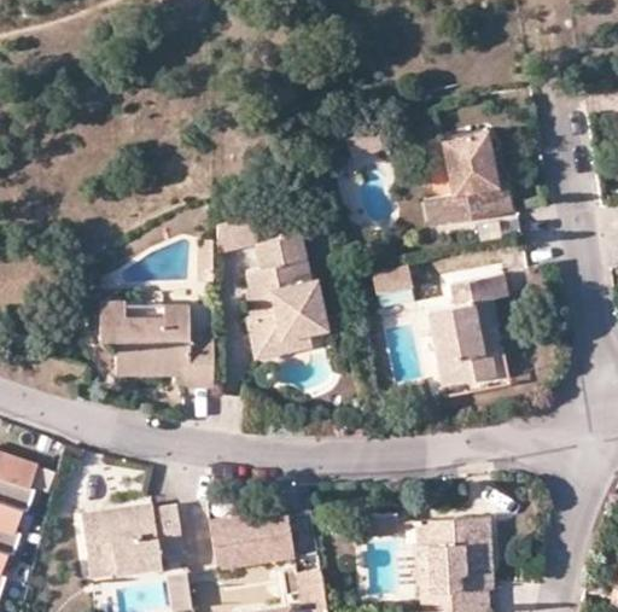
[(442,140),(452,194),(458,223),(512,213),(507,185),(497,186),(491,150),(488,132),(442,140)]
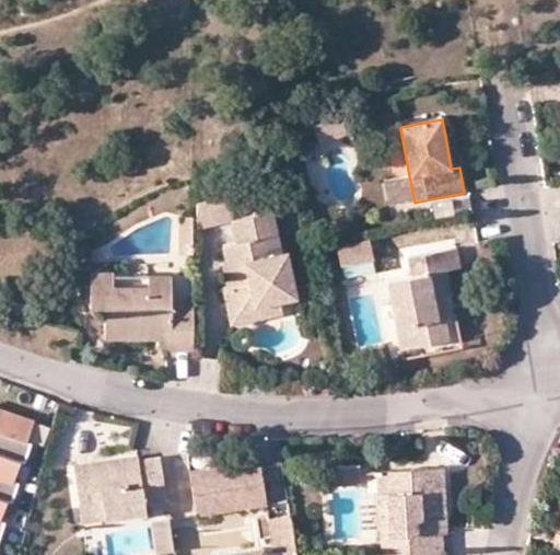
[(334,122),(313,129),(319,145),(340,137),(334,122)]
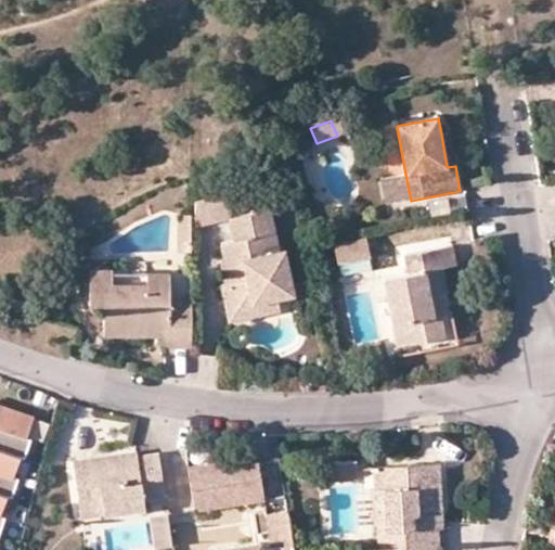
[(450,133),(441,135),(447,167),(455,166),(450,133)]
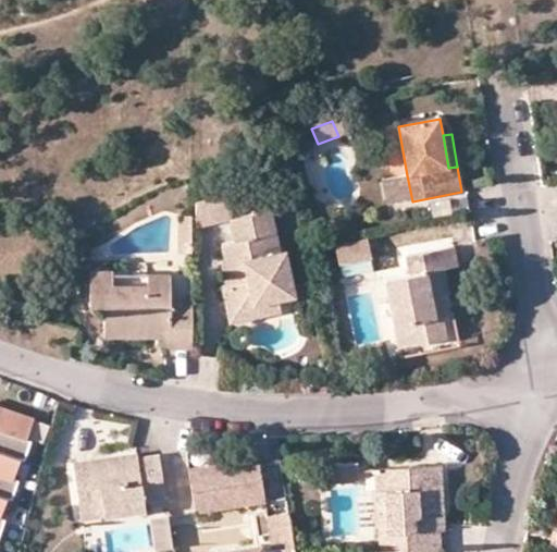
[(387,206),(412,201),(407,175),(382,180),(387,206)]
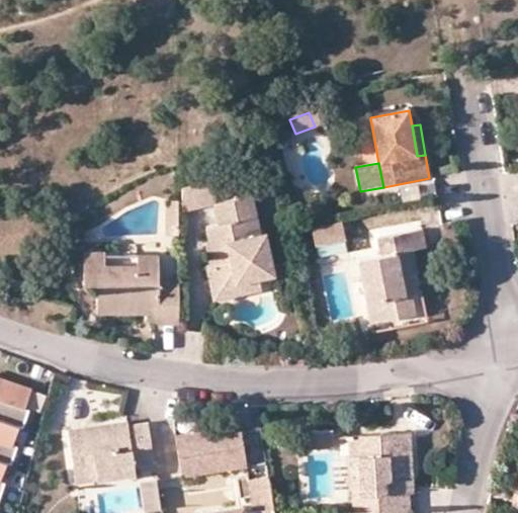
[(212,183),(184,189),(184,211),(216,204),(217,204),(212,183)]
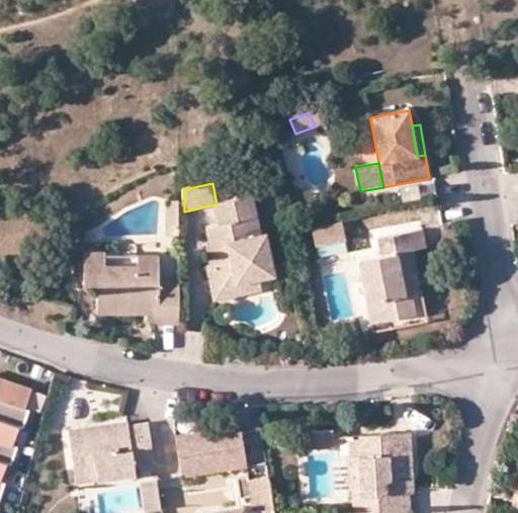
[(251,191),(235,194),(237,200),(252,197),(251,191)]
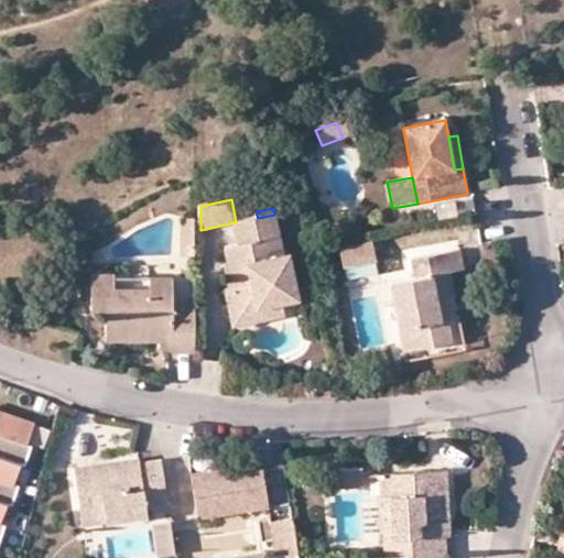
[(236,222),(235,222),(239,245),(226,248),(230,267),(226,269),(229,288),(225,290),(232,326),(259,321),(257,308),(282,304),(299,301),(289,255),(283,256),(274,215),(258,218),(236,222)]
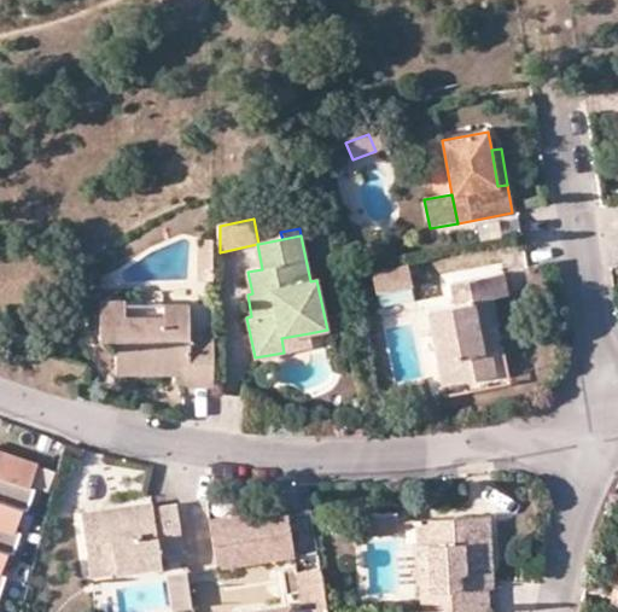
[(215,243),(200,243),(199,285),(215,286),(215,243)]
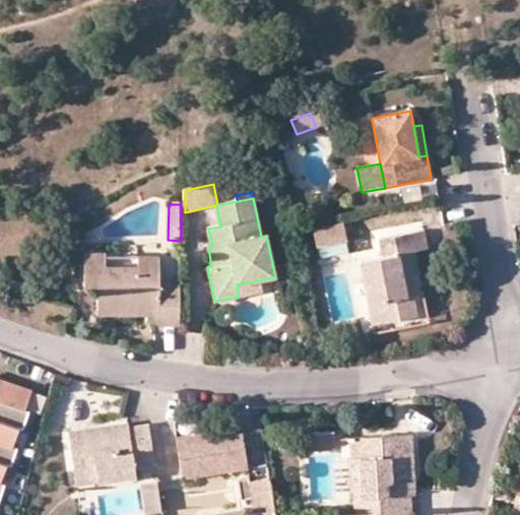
[(345,223),(315,229),(318,246),(348,241),(345,223)]
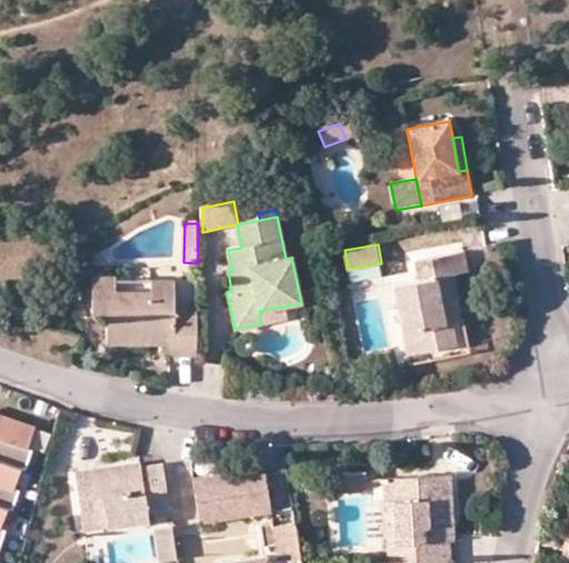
[(465,254),(416,263),(419,282),(395,287),(407,357),(453,348),(449,321),(446,302),(457,300),(453,275),(467,273),(465,254)]
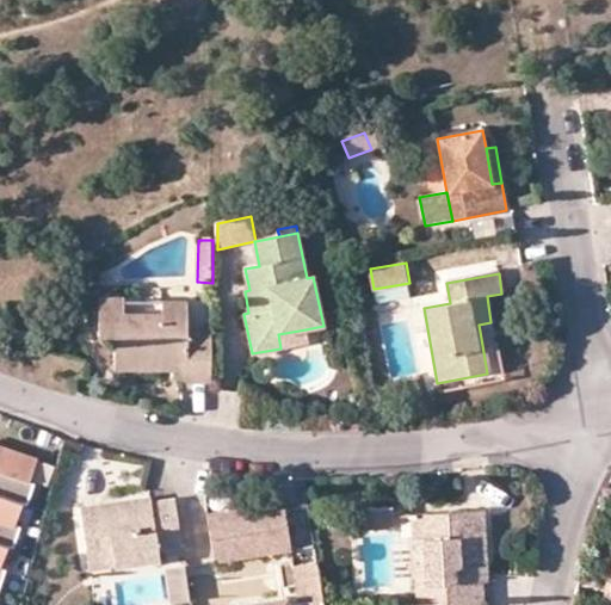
[(125,302),(102,302),(100,339),(118,339),(117,371),(161,372),(161,359),(170,360),(170,366),(181,366),(181,375),(186,383),(213,383),(213,338),(190,338),(190,304),(164,304),(164,316),(125,315),(125,302)]
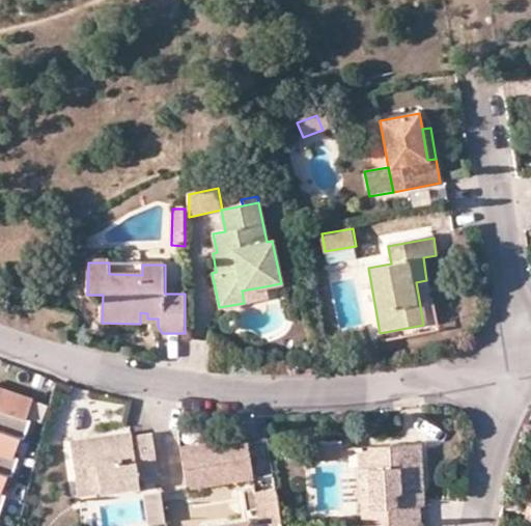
[(266,286),(242,291),(244,303),(268,298),(266,286)]
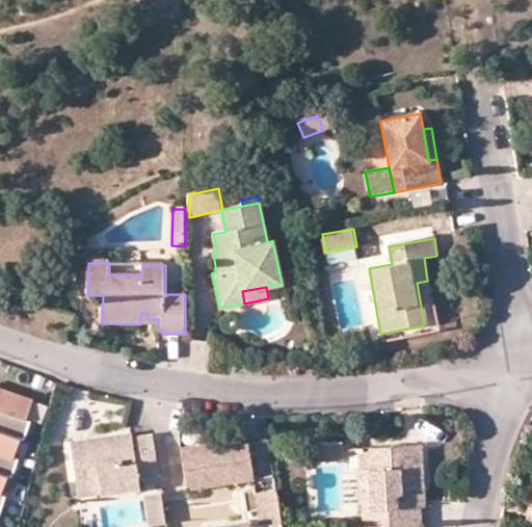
[(431,298),(420,300),(424,325),(380,334),(381,342),(437,332),(431,298)]
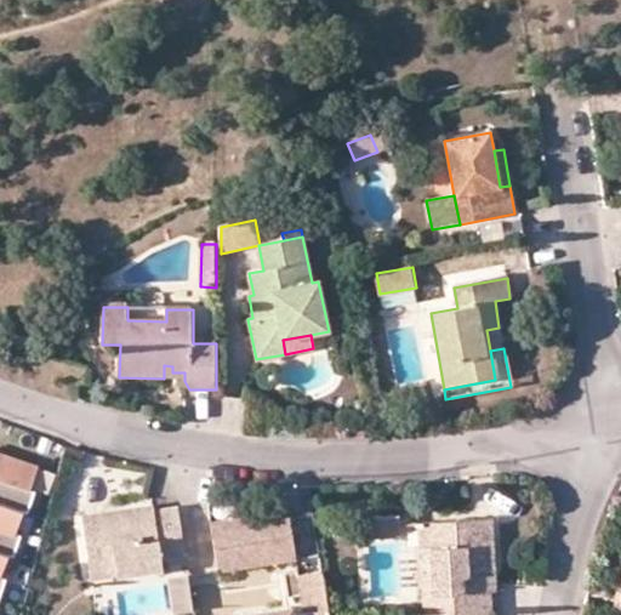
[(39,470),(0,456),(0,597),(6,580),(1,579),(9,557),(13,558),(22,536),(16,535),(23,512),(28,514),(35,493),(30,491),(39,470)]
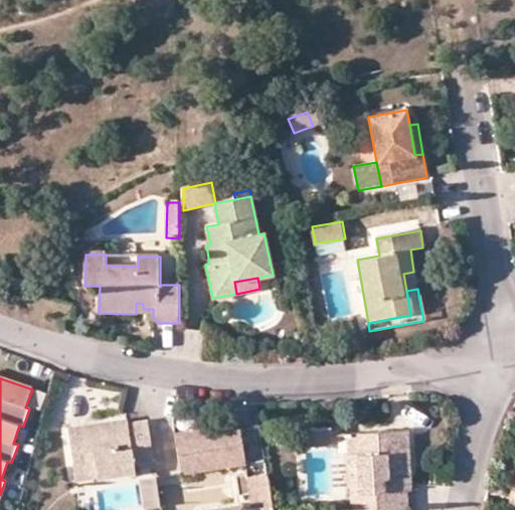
[(106,425),(71,429),(76,465),(96,463),(97,474),(98,479),(136,474),(134,465),(155,462),(151,423),(130,427),(107,430),(106,425)]
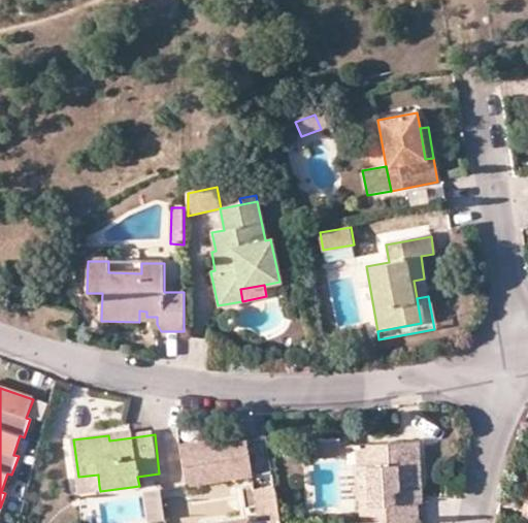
[(212,443),(183,447),(188,486),(252,477),(246,444),(213,448),(212,443)]
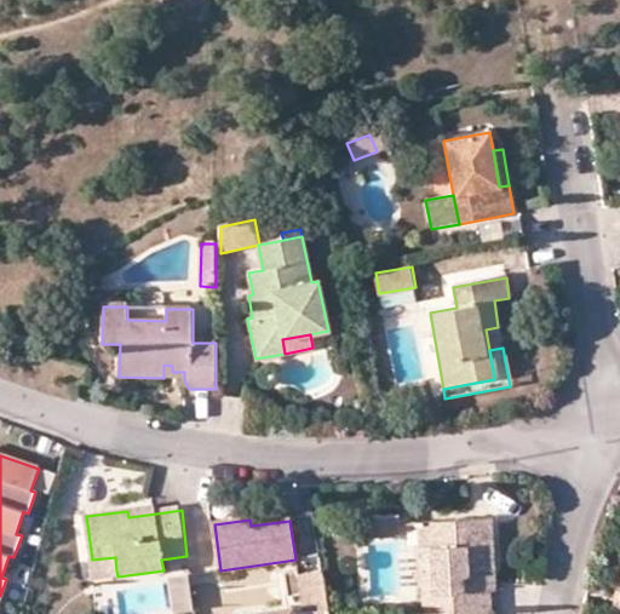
[(492,613),(489,594),(487,564),(494,566),(491,521),(420,526),(422,554),(429,552),(431,596),(424,596),(424,613),(492,613)]
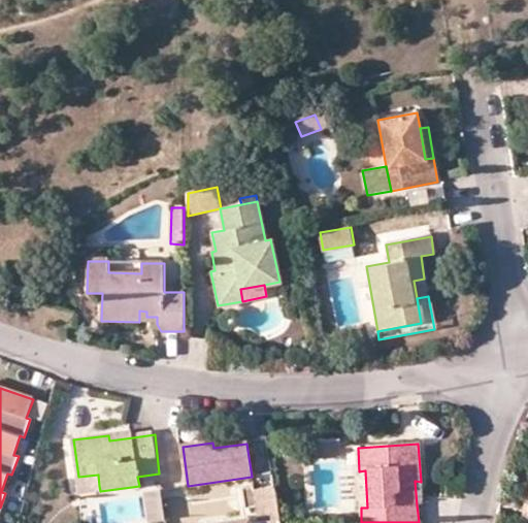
[(359,471),(361,508),(367,508),(365,470),(359,471)]
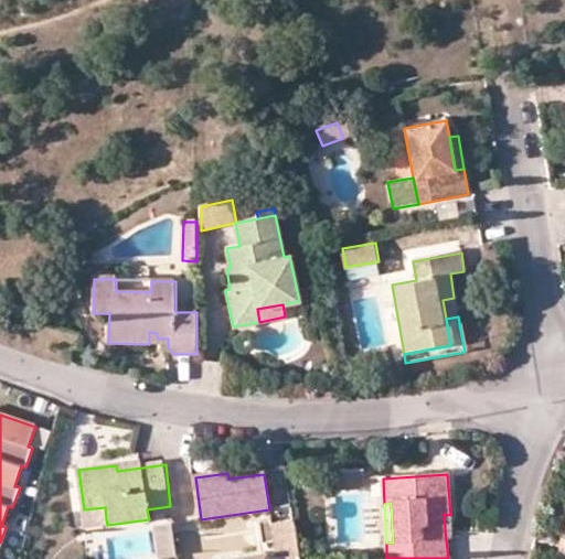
[(105,507),(84,509),(85,522),(106,519),(105,507)]
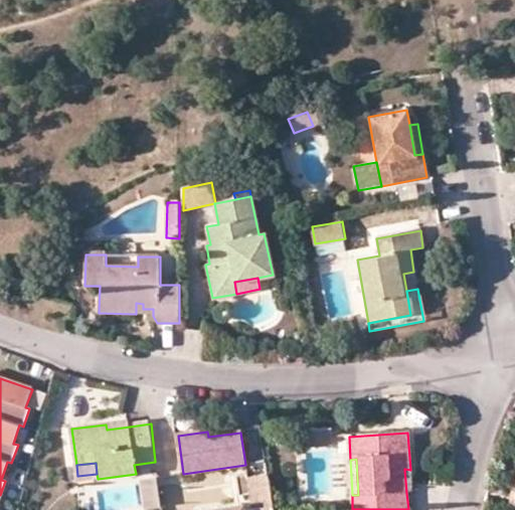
[(268,474),(236,479),(239,498),(251,496),(253,509),(273,506),(268,474)]
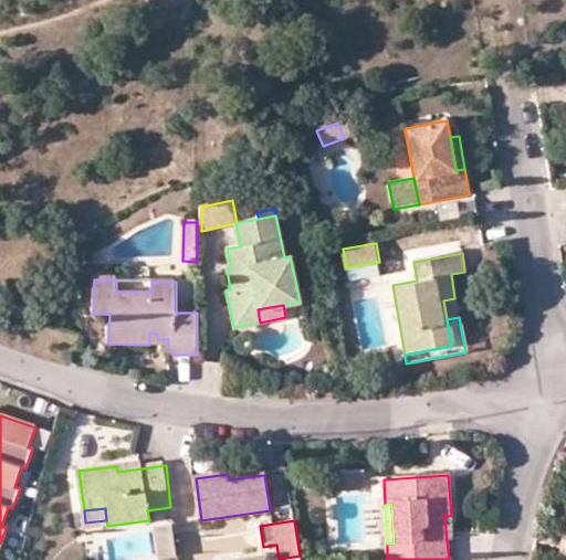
[(174,528),(160,530),(165,559),(178,557),(174,528)]
